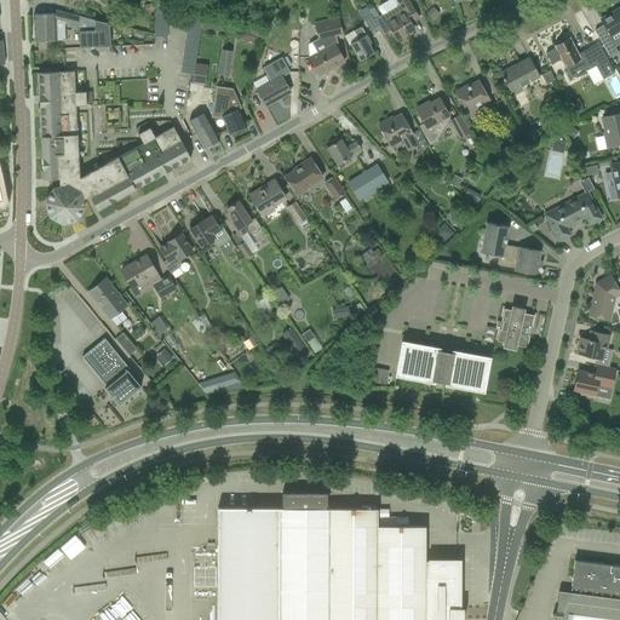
[(411,23),(419,18),(407,0),(395,0),(399,5),(375,19),(384,35),(391,30),(396,40),(414,29),(411,23)]
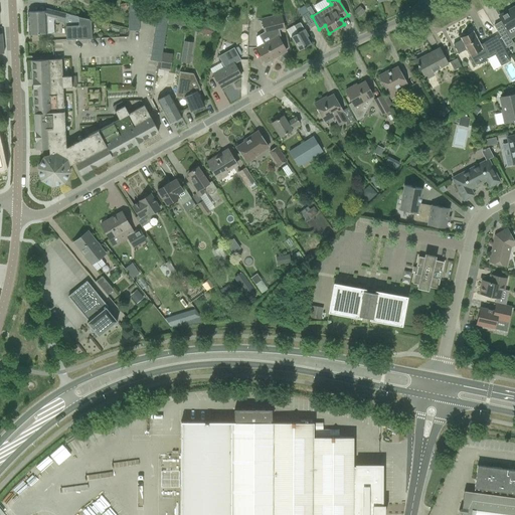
[(130,3),(129,12),(140,12),(141,6),(130,3)]
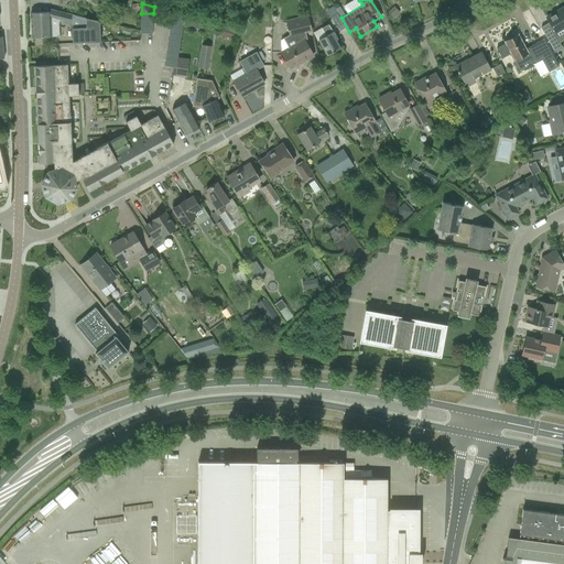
[(563,7),(546,18),(556,34),(563,29),(563,7)]
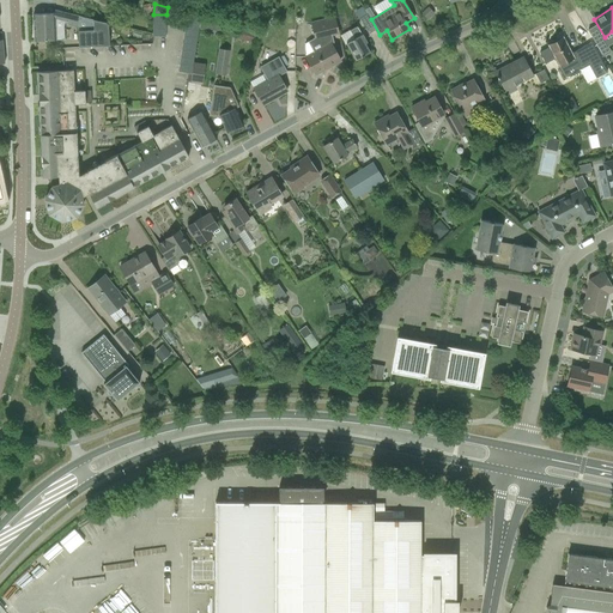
[(376,30),(370,19),(366,14),(363,8),(357,12),(360,18),(359,18),(369,34),(376,30)]
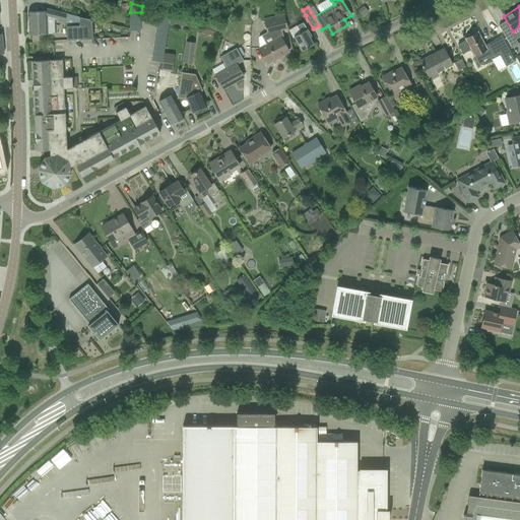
[(314,16),(318,14),(313,7),(310,9),(314,16)]
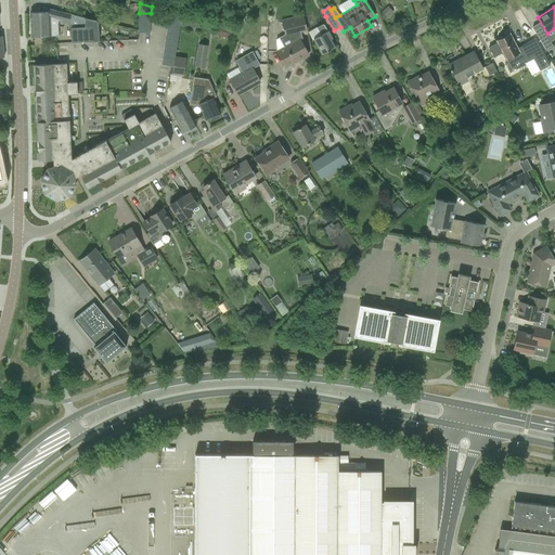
[(388,8),(383,12),(387,17),(392,13),(388,8)]
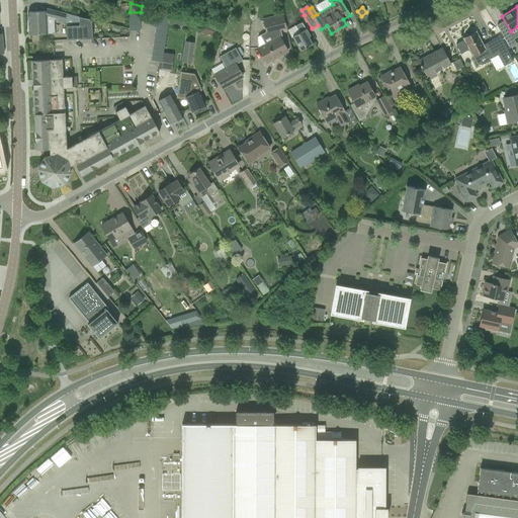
[(28,12),(29,34),(54,33),(55,33),(54,22),(55,19),(64,22),(67,26),(68,39),(92,38),(91,20),(79,17),(67,14),(47,9),(46,9),(46,11),(28,12)]
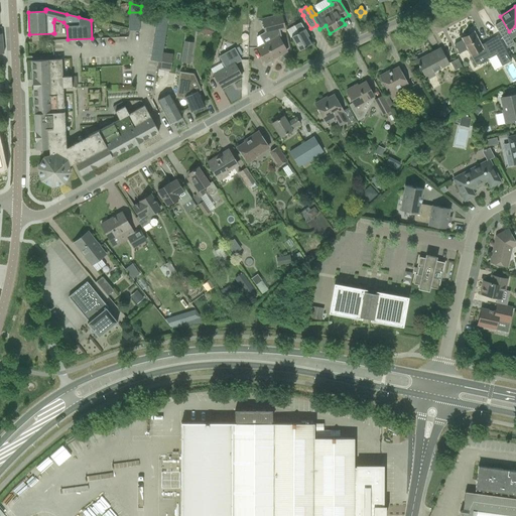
[(266,62),(286,51),(278,36),(280,35),(279,29),(285,28),(282,15),(262,20),(265,32),(259,35),(264,44),(258,48),(266,62)]
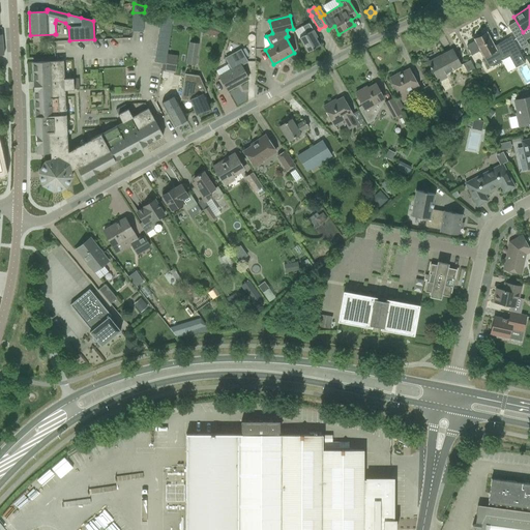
[(173,25),(181,26),(182,18),(174,17),(173,25)]
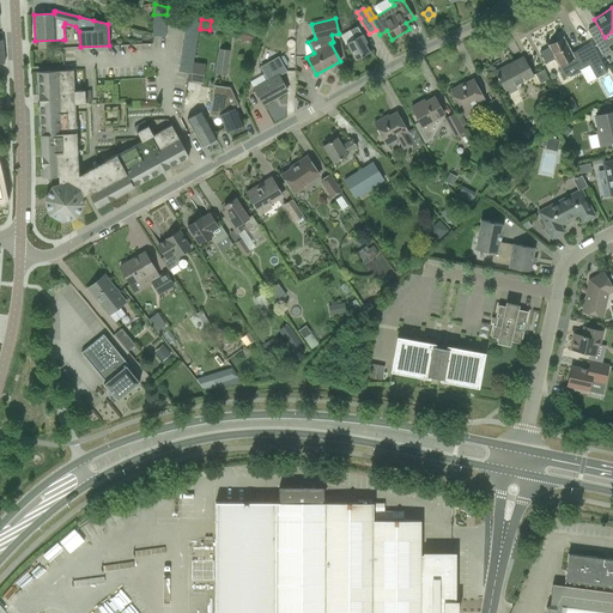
[(346,43),(356,61),(370,53),(365,44),(366,43),(362,35),(357,26),(350,31),(354,38),(346,43)]
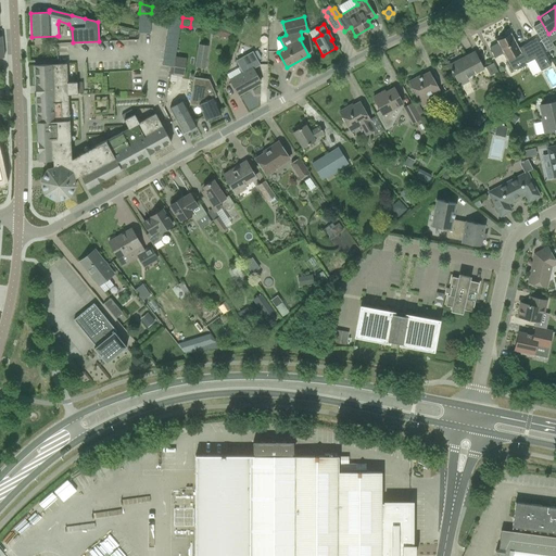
[(231,29),(215,25),(213,35),(229,39),(231,29)]
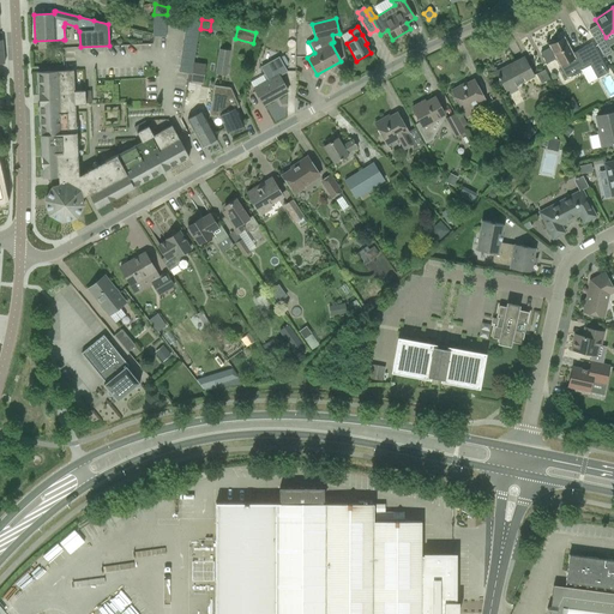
[(573,52),(564,36),(564,37),(549,46),(548,44),(548,46),(549,48),(541,52),(547,64),(555,59),(565,78),(590,65),(597,78),(608,72),(593,42),(573,52)]
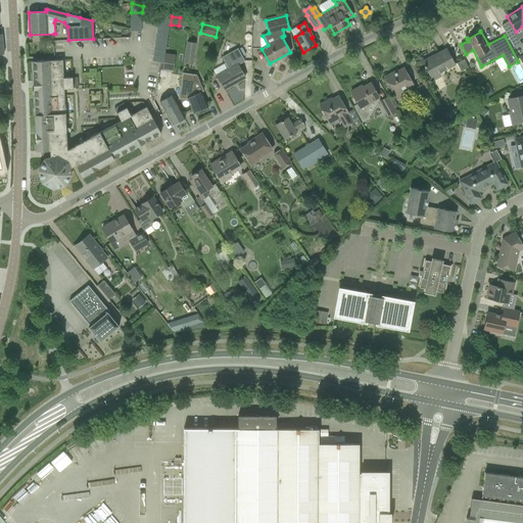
[(516,32),(508,36),(515,49),(522,44),(516,32)]
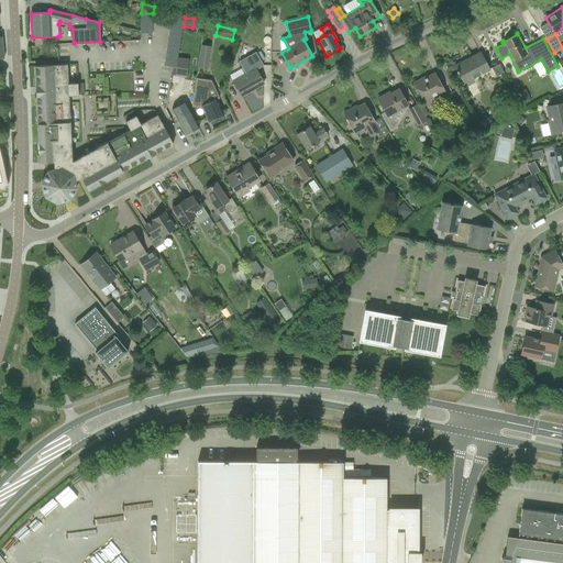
[(208,69),(211,46),(201,45),(198,68),(208,69)]
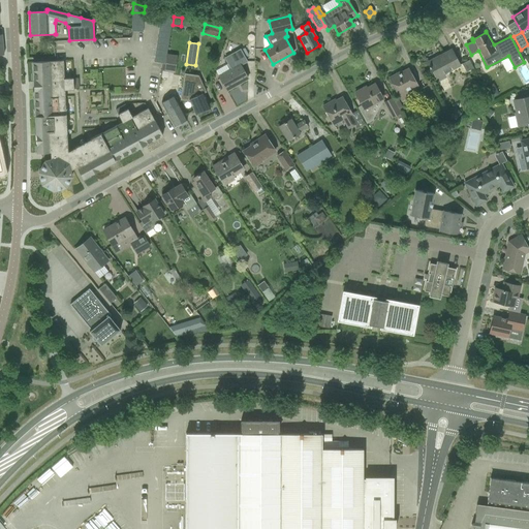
[(225,58),(231,69),(219,76),(226,90),(248,79),(241,65),(247,62),(240,50),(225,58)]
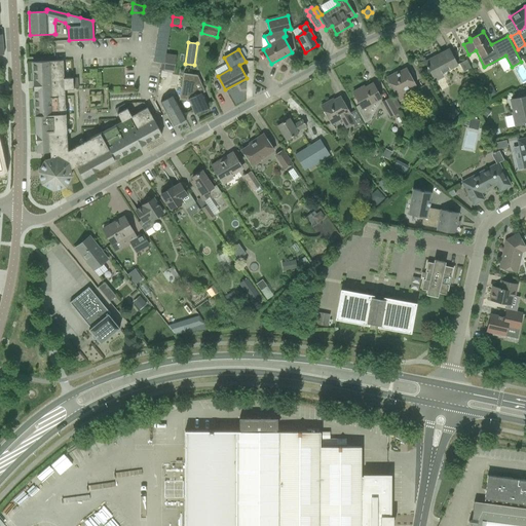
[(457,65),(449,49),(448,49),(449,51),(436,59),(435,58),(425,62),(434,77),(457,65)]
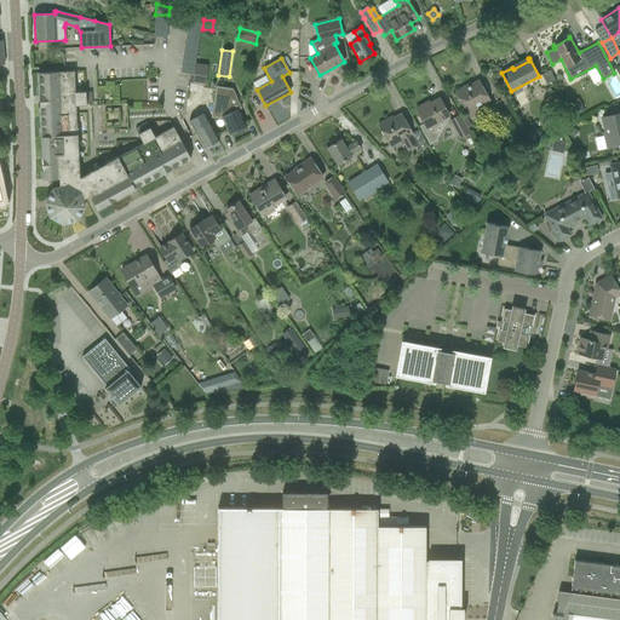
[(189,81),(194,82),(194,84),(205,85),(207,65),(196,64),(195,75),(190,74),(189,81)]
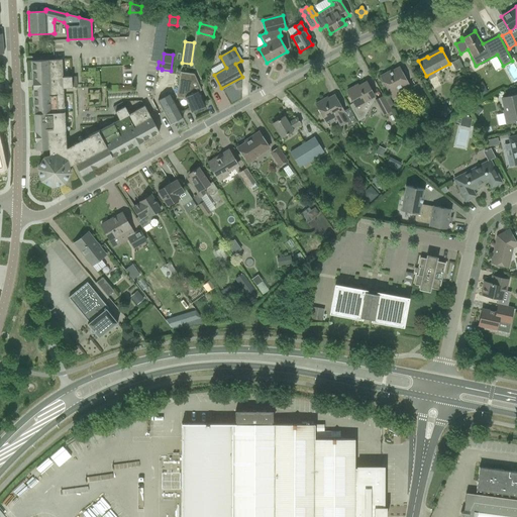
[(462,67),(458,58),(451,62),(455,70),(462,67)]
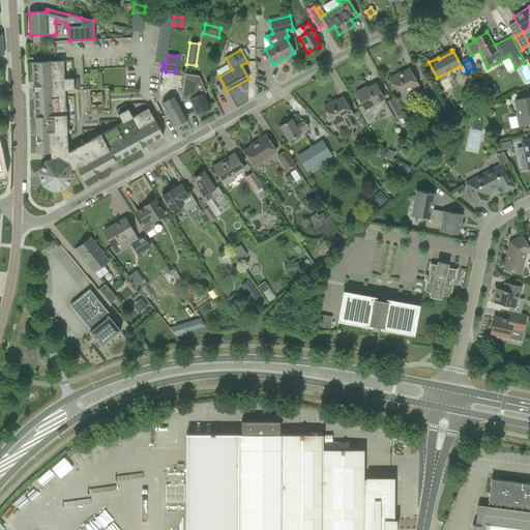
[(66,105),(62,105),(61,72),(64,72),(63,61),(33,62),(37,153),(45,153),(46,160),(39,172),(42,184),(53,190),(66,187),(72,176),(70,171),(77,167),(69,154),(68,155),(65,153),(63,126),(67,126),(66,105)]
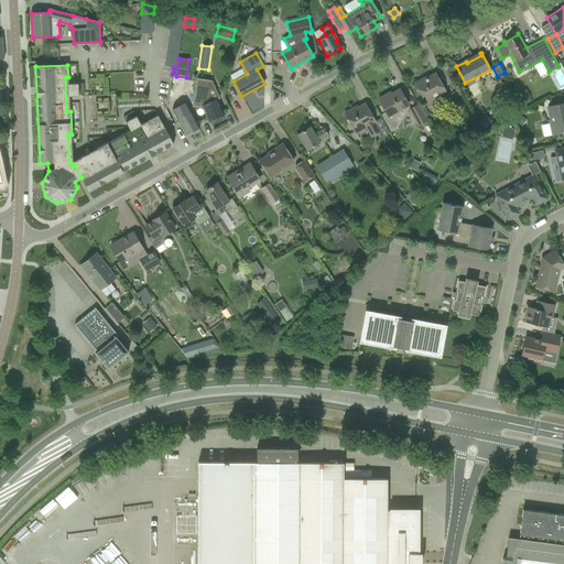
[(445,91),(435,74),(424,79),(423,79),(415,84),(429,109),(442,101),(438,96),(445,91)]
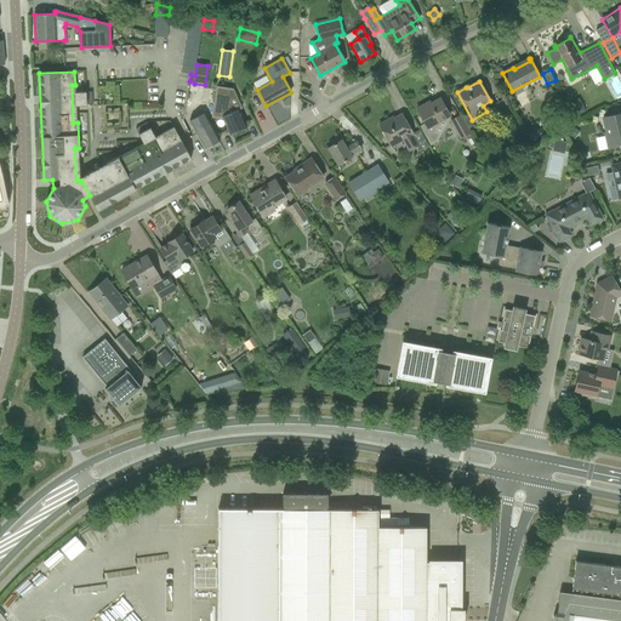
[(231,135),(246,127),(239,109),(233,112),(229,104),(232,89),(216,86),(212,118),(223,119),(231,135)]
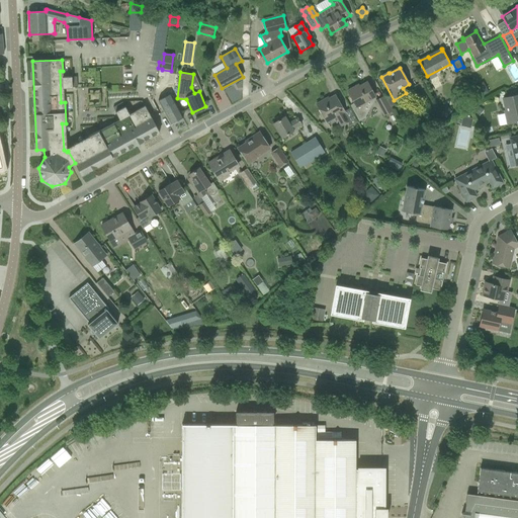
[(63,88),(64,88),(73,88),(72,77),(63,77),(63,76),(62,76),(63,88)]
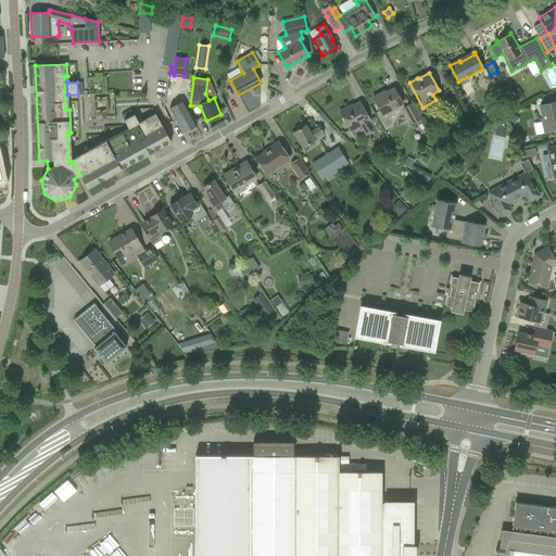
[(388,112),(401,104),(403,103),(394,88),(380,96),(379,95),(374,98),(380,111),(376,113),(386,130),(391,127),(393,122),(388,112)]
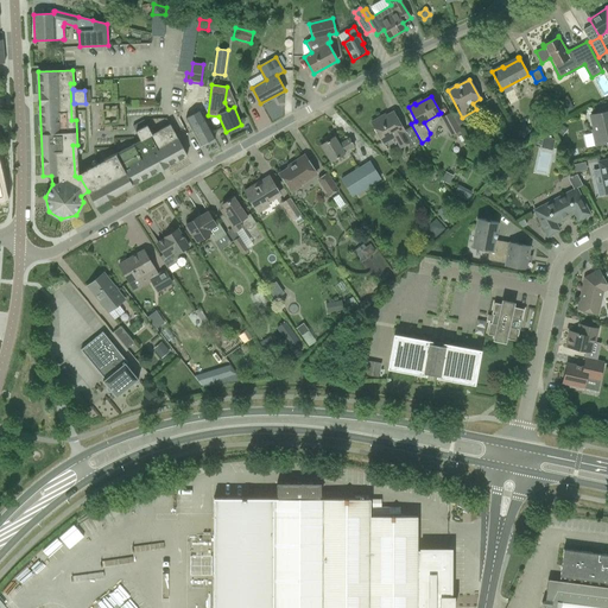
[(567,96),(558,101),(565,113),(574,108),(567,96)]
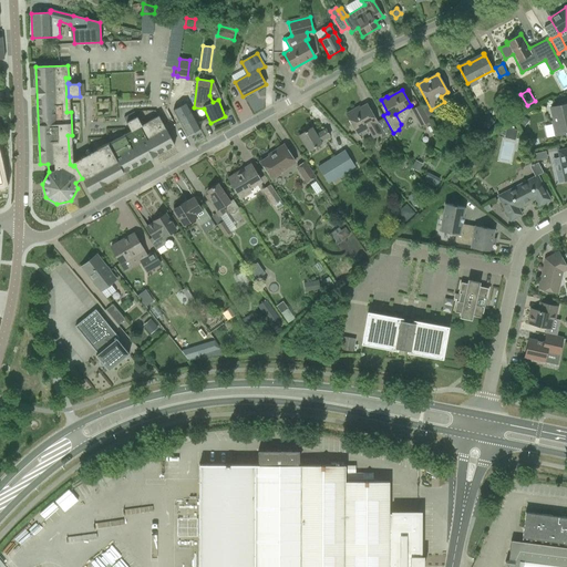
[(188,105),(193,103),(187,93),(176,100),(179,106),(175,109),(181,119),(178,120),(187,136),(200,129),(188,105)]
